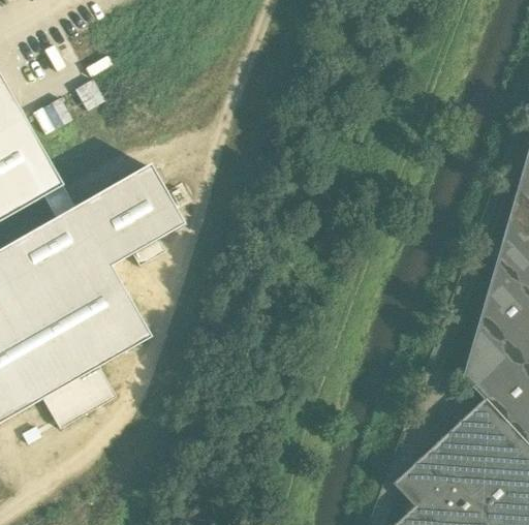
[(92,78),(73,88),(86,109),(103,99),(92,78)]
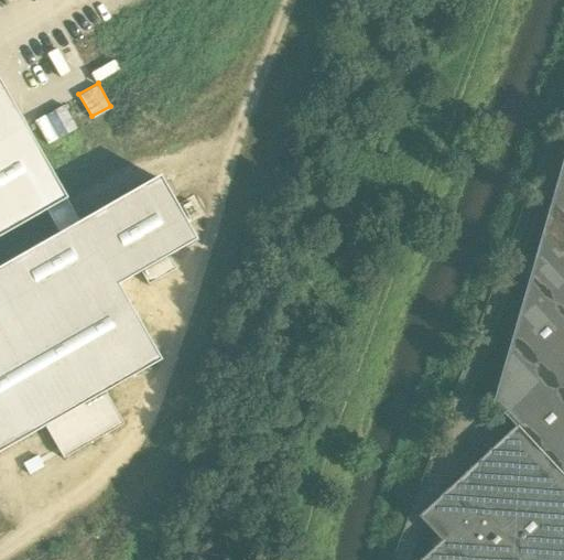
[(0,84),(0,234),(46,207),(65,196),(0,84)]
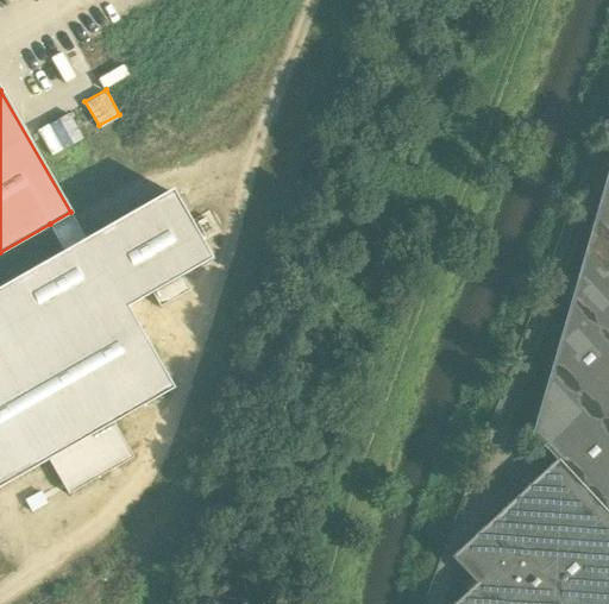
[(67,109),(37,127),(51,152),(81,134),(67,109)]
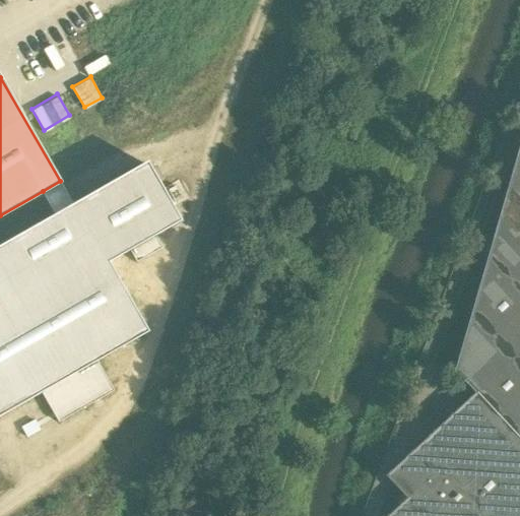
[(519,515),(519,148),(457,366),(456,368),(477,390),(478,390),(519,434),(519,515)]
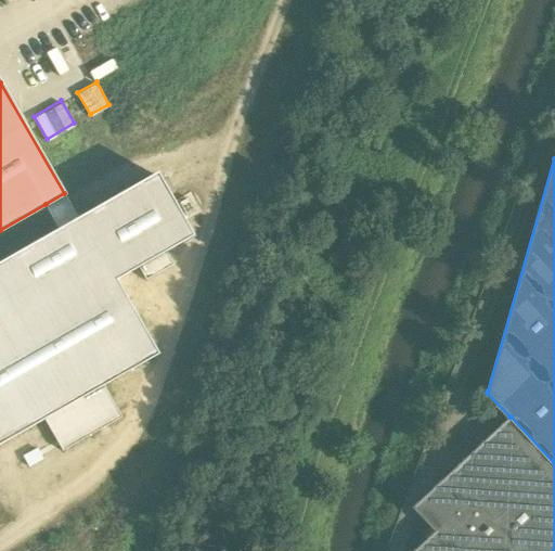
[(189,235),(153,173),(77,216),(59,227),(0,260),(0,439),(43,414),(62,446),(119,413),(101,382),(153,351),(112,280),(138,265),(165,250),(189,235)]
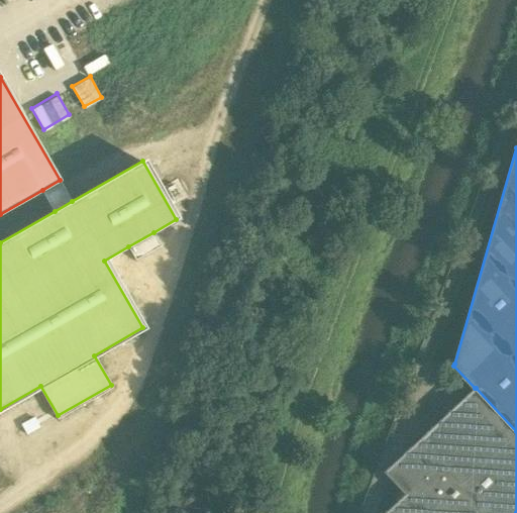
[(60,180),(42,190),(55,211),(72,201),(60,180)]
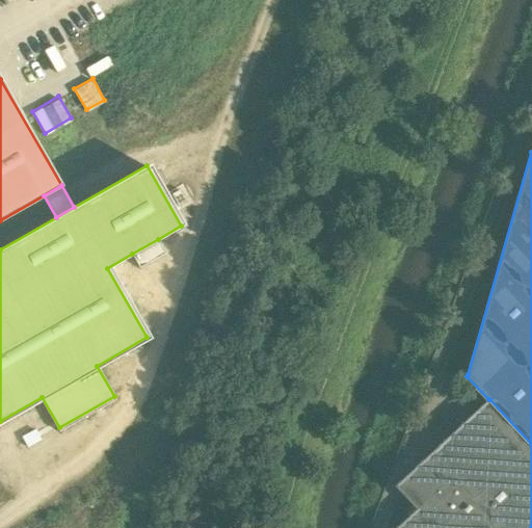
[(158,239),(132,254),(139,265),(164,251),(158,239)]
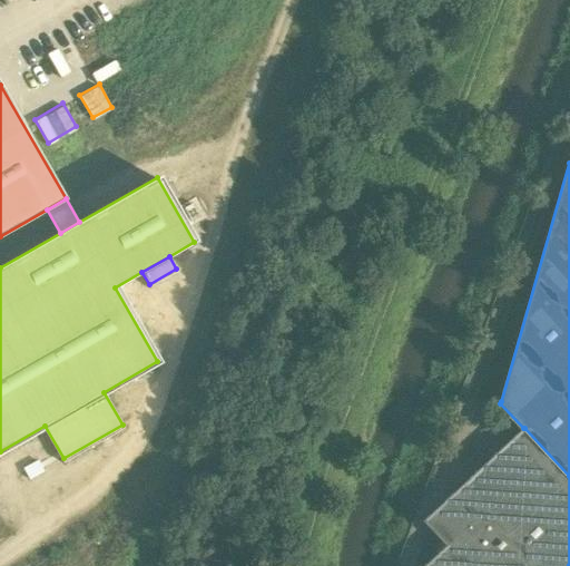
[(569,565),(569,476),(524,428),(523,428),(425,519),(449,544),(424,565),(569,565)]
